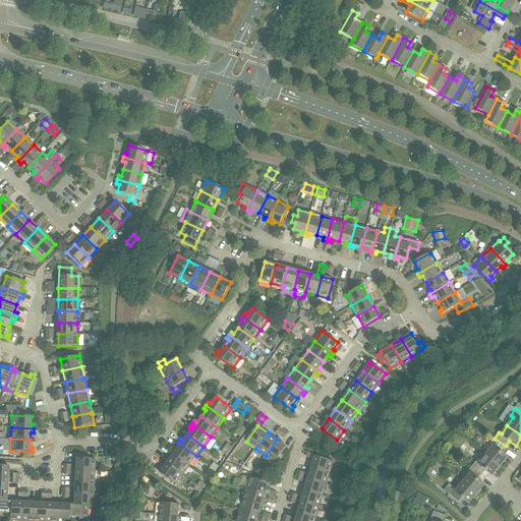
[(502,452),(506,446),(495,439),(490,445),(493,447),(486,455),(501,467),(508,458),(502,452)]
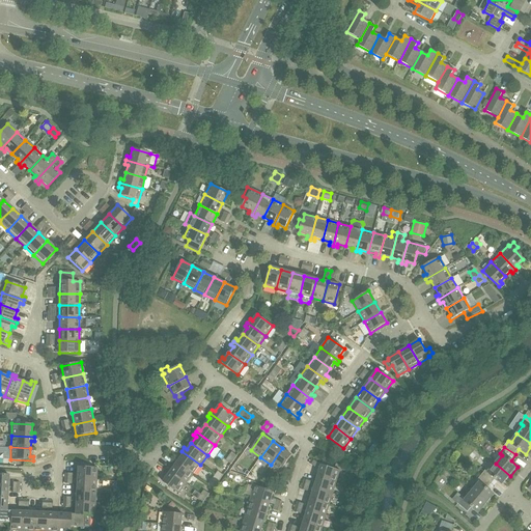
[(282,448),(271,465),(280,471),(292,455),(282,448)]
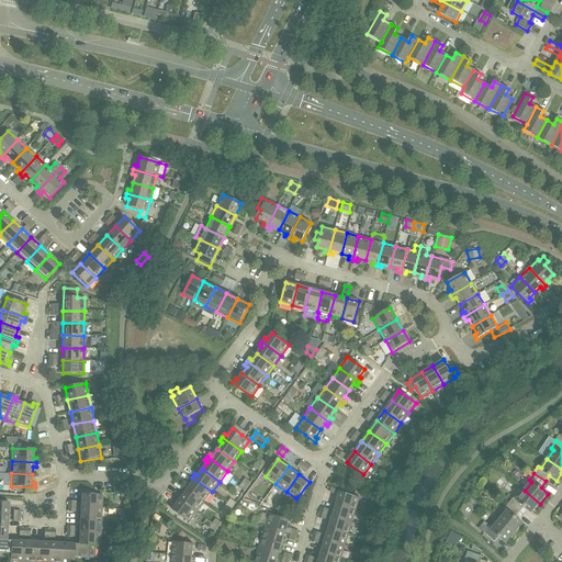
[(204,502),(212,492),(192,478),(190,481),(192,483),(188,490),(204,502)]
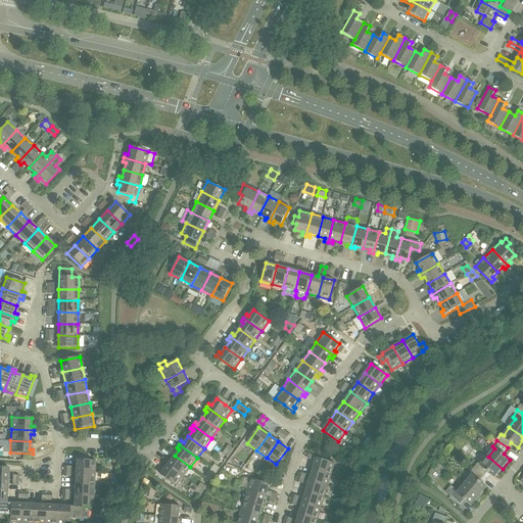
[(183,477),(190,467),(175,456),(171,462),(168,460),(164,464),(183,477)]
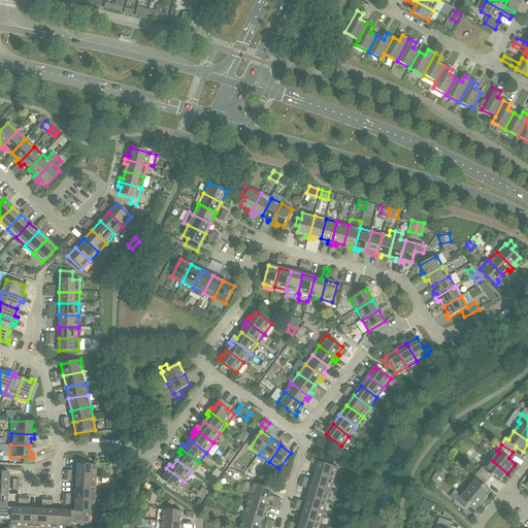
[(500,483),(507,473),(493,461),(486,468),(484,466),(479,472),(489,482),(493,476),(500,483)]
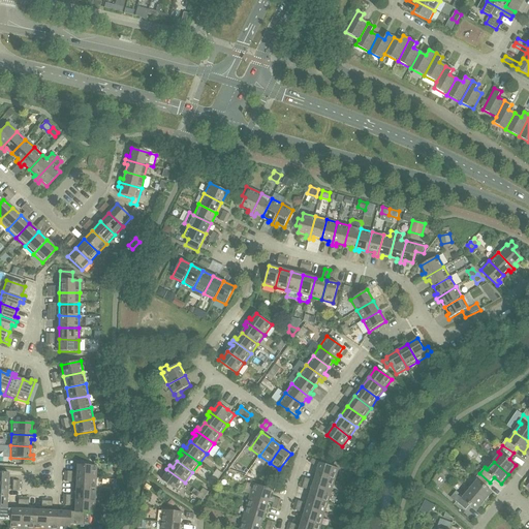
[(320,463),(316,474),(335,480),(339,469),(320,463)]
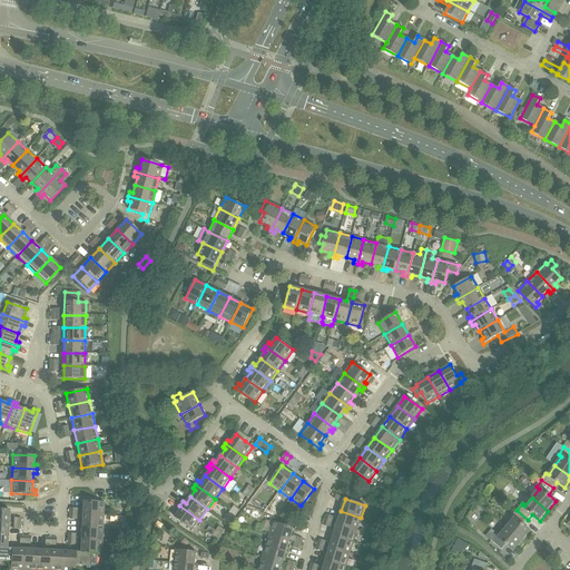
[(82,501),(82,514),(104,516),(105,502),(82,501)]
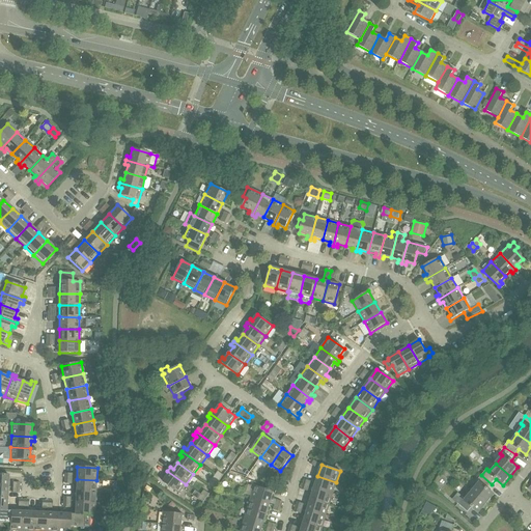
[(179,494),(186,484),(167,471),(165,473),(168,475),(163,482),(179,494)]
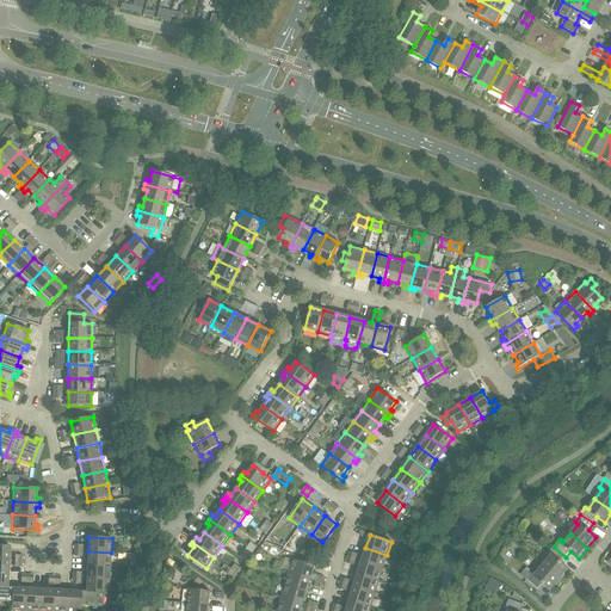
[(0,560),(10,561),(10,547),(0,545),(0,560)]
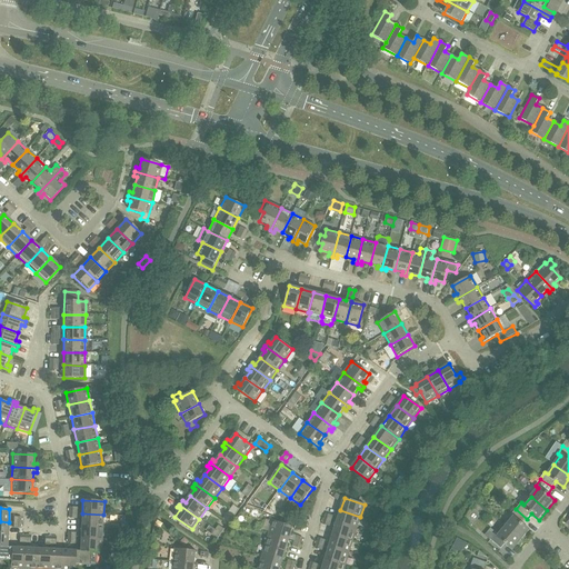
[(505,528),(521,541),(530,530),(522,523),(527,519),(516,509),(510,517),(512,518),(505,528)]
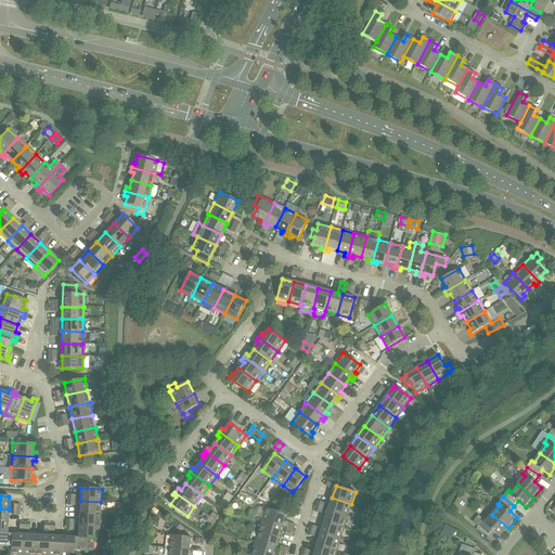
[(348,516),(351,504),(332,498),(328,510),(348,516)]
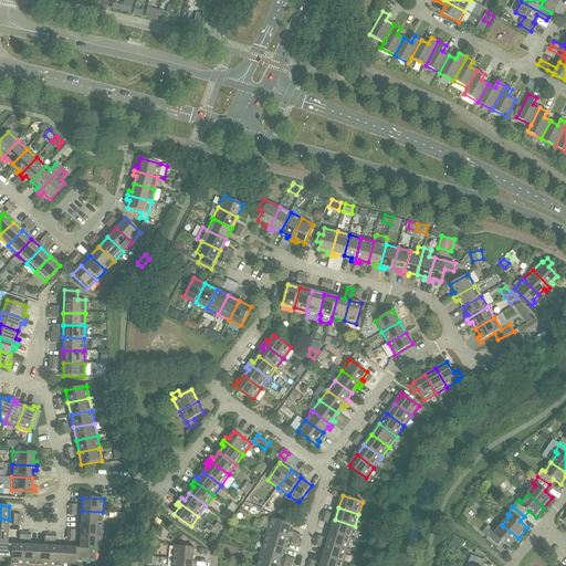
[(82,511),(81,523),(102,524),(103,512),(82,511)]
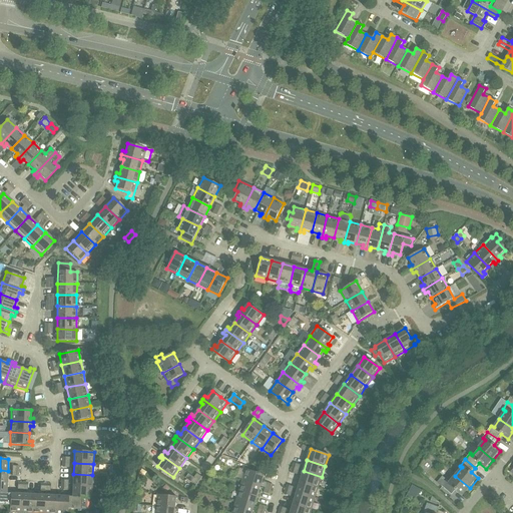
[(242,481),(261,486),(265,475),(246,469),(242,481)]
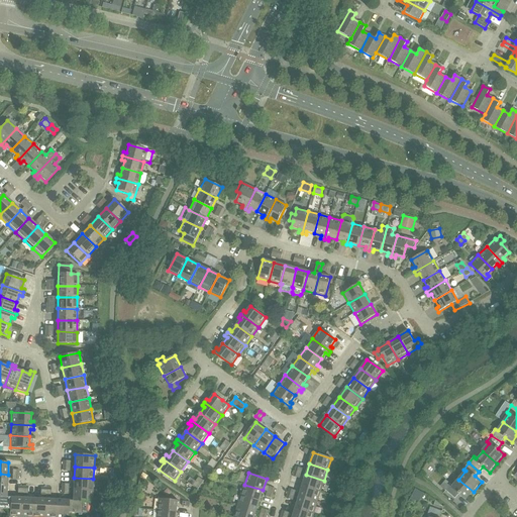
[(306,475),(302,487),(321,492),(324,481),(306,475)]
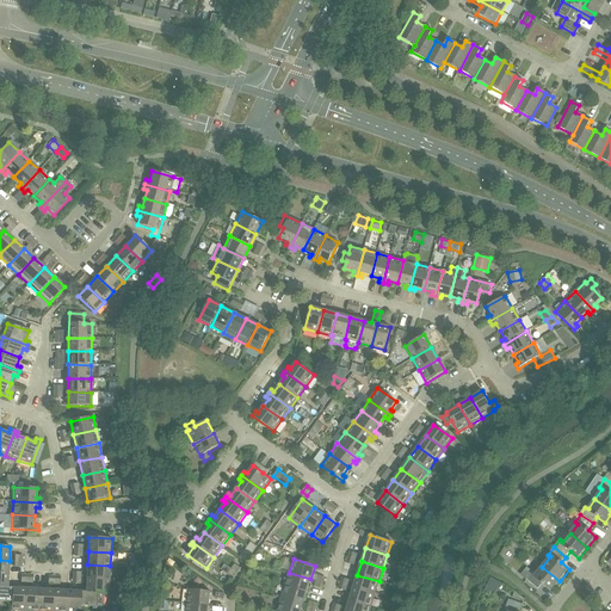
[(110,580),(110,566),(87,565),(87,579),(110,580)]
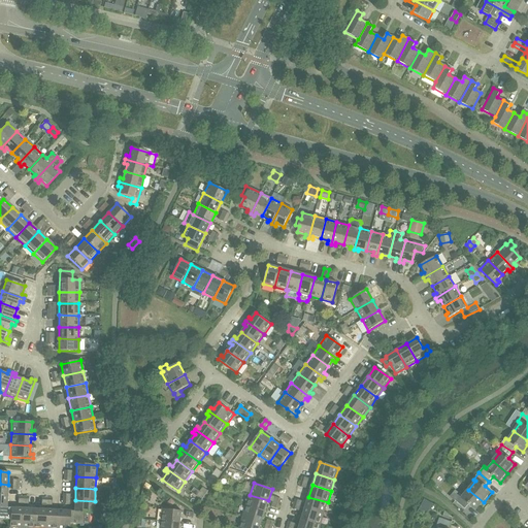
[(476,510),(484,502),(468,490),(462,496),(460,495),(455,501),(465,509),(469,504),(476,510)]
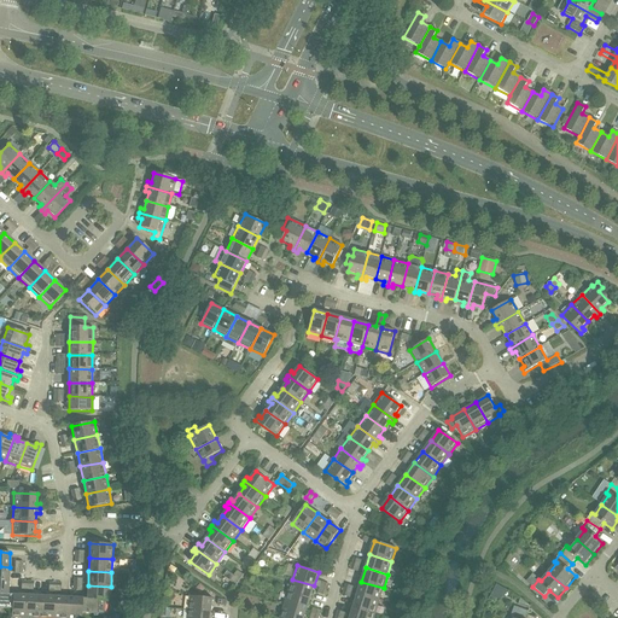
[(314,586),(292,579),(289,593),(310,599),(314,586)]
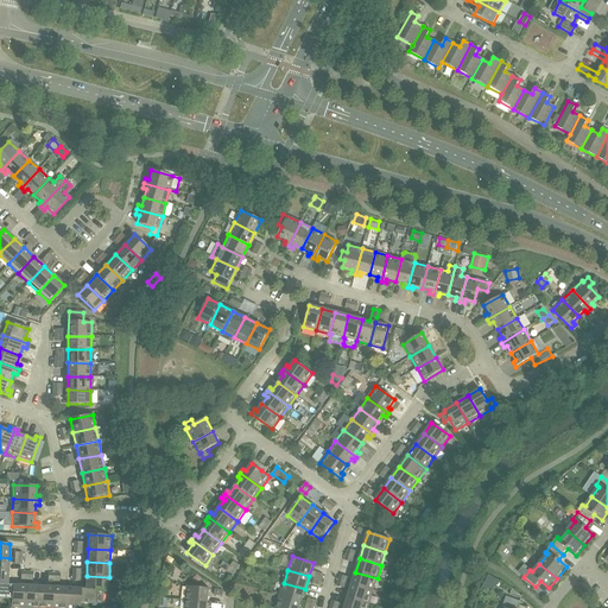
[(373,591),(378,578),(355,572),(352,586),(373,591)]
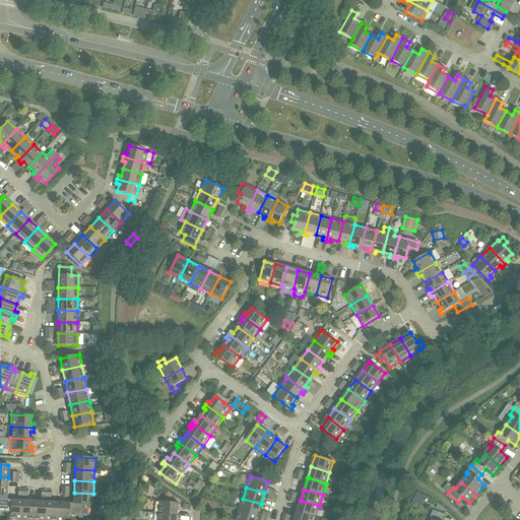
[(74,493),(73,504),(88,504),(88,505),(92,505),(93,494),(74,493)]
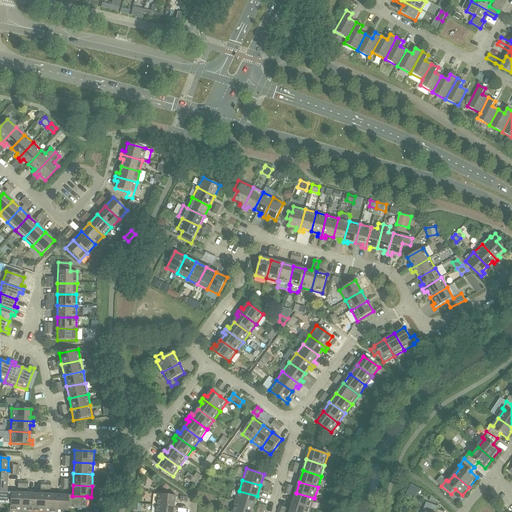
[(0,504),(10,505),(10,493),(6,492),(0,491),(0,504)]
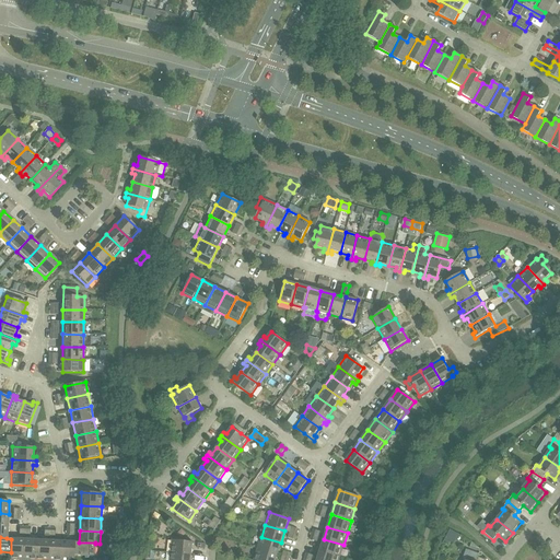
[(281,543),(261,537),(257,549),(278,556),(281,543)]
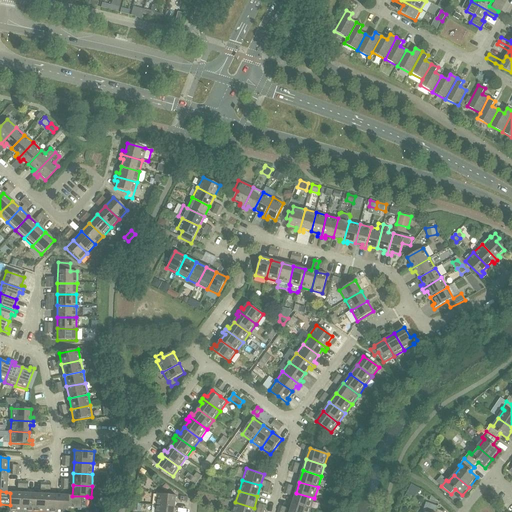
[(10,493),(10,505),(9,511),(15,511),(21,511),(22,493),(10,493)]
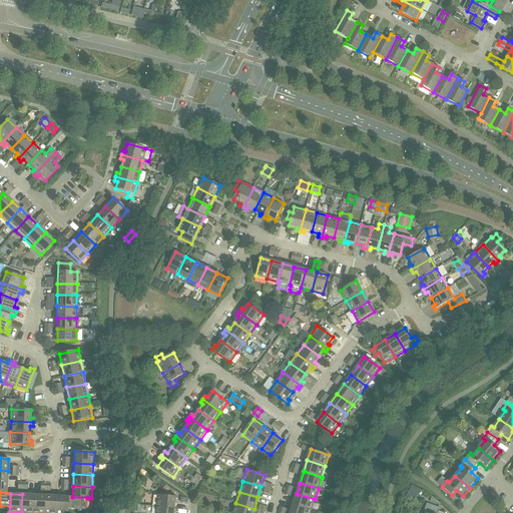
[(32,512),(33,495),(22,494),(21,512),(32,512)]
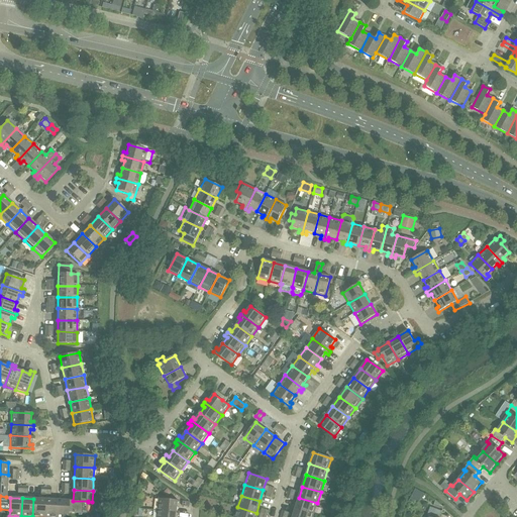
[(314,515),(317,503),(299,498),(295,509),(314,515)]
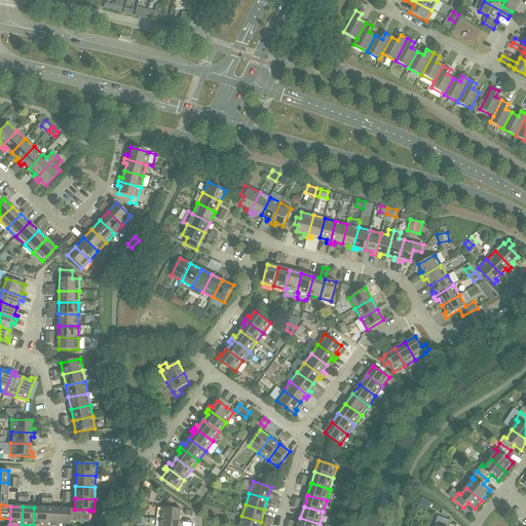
[(44,525),(46,508),(34,508),(33,525),(44,525)]
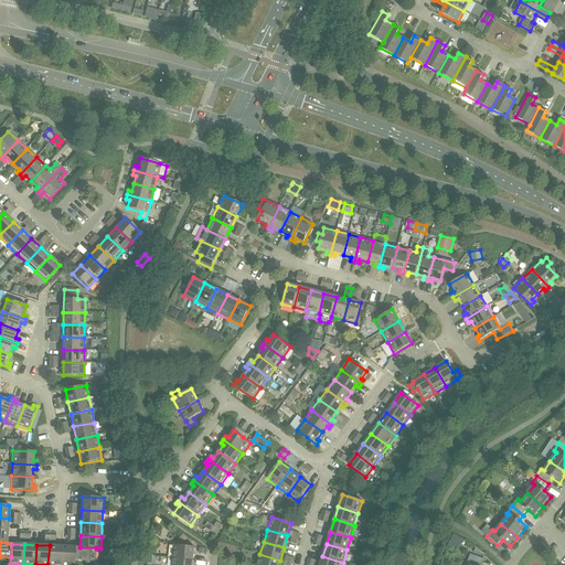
[(61,564),(62,546),(50,545),(48,564),(61,564)]
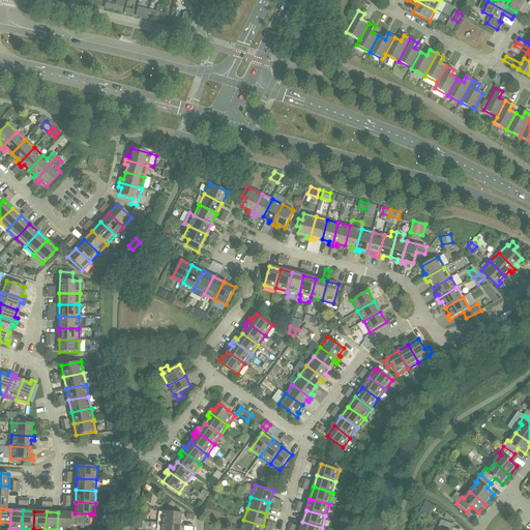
[(162,524),(181,526),(182,513),(164,511),(162,524)]
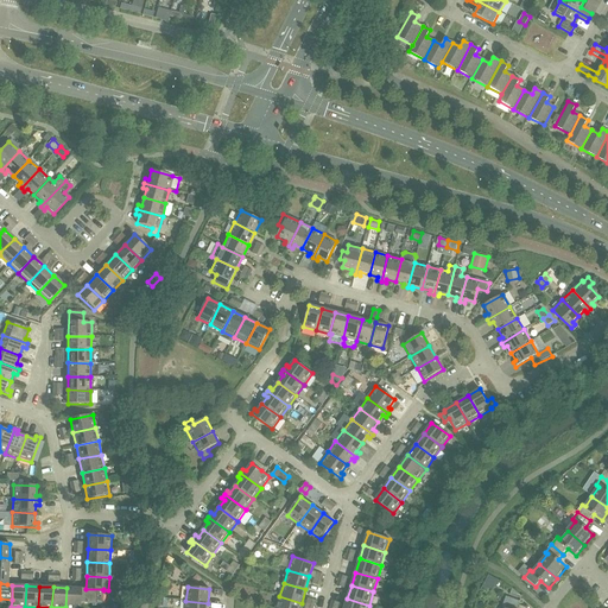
[(81,589),(67,588),(65,607),(80,607),(81,603),(81,589)]
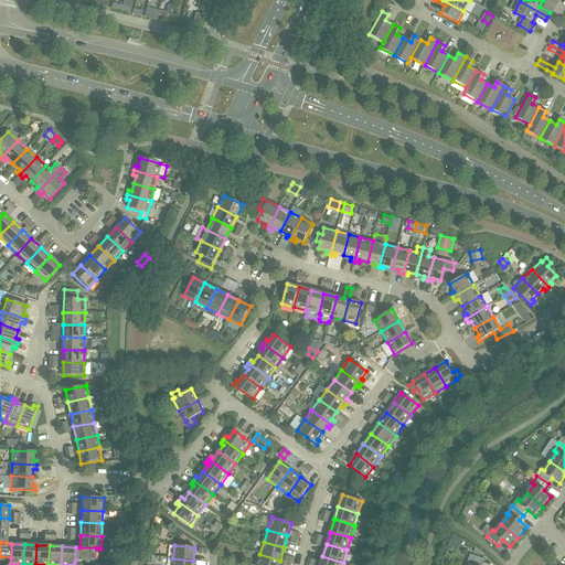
[(75,547),(75,561),(95,562),(96,548),(96,547),(80,547),(75,547)]
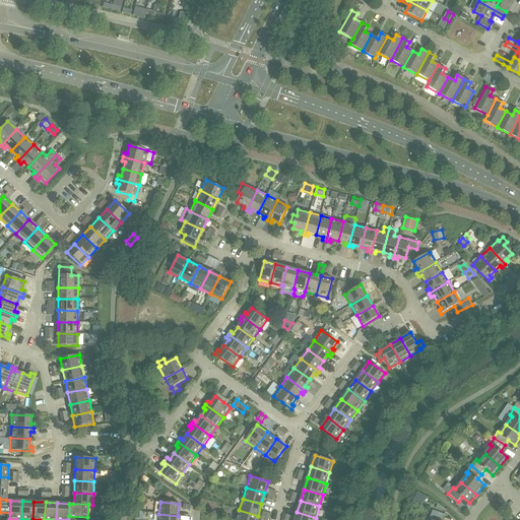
[(256,519),(258,516),(239,510),(236,519),(256,519)]
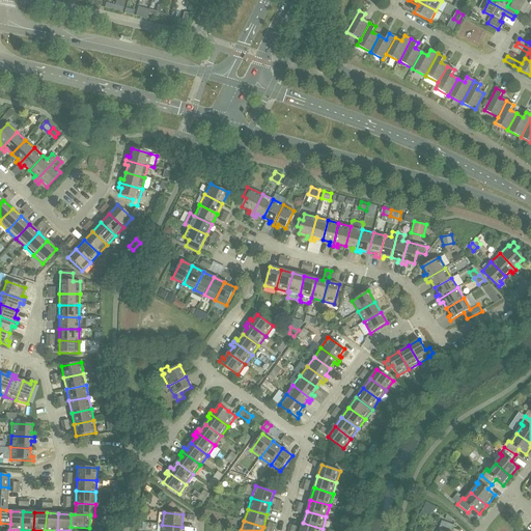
[(440,530),(459,530),(448,527),(449,524),(441,521),(438,530),(440,530)]
